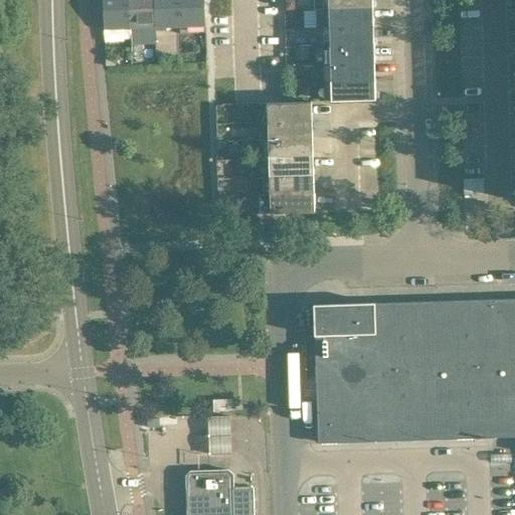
[(103,0),(104,30),(104,42),(114,41),(123,38),(130,38),(130,29),(128,0),(103,0)]
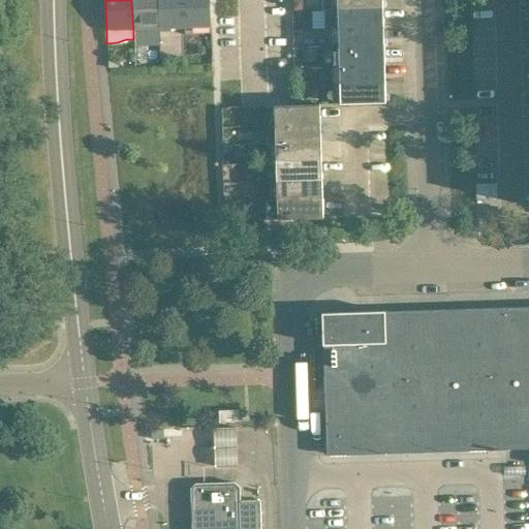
[(131,0),(133,30),(159,29),(157,0),(131,0)]
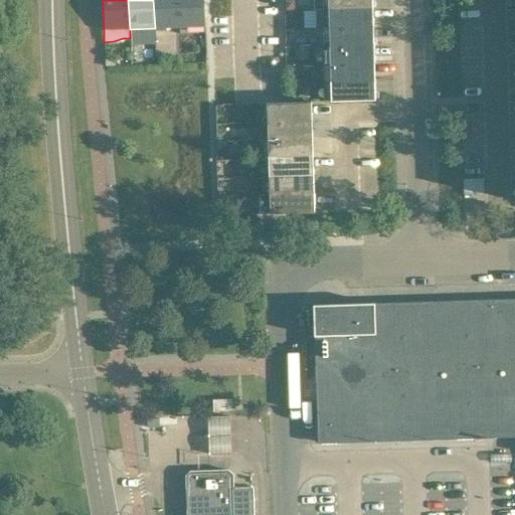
[(180,27),(178,0),(153,0),(155,28),(180,27)]
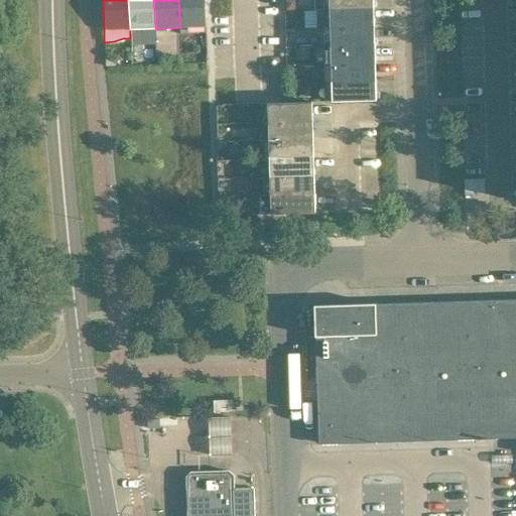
[(206,27),(204,0),(178,0),(180,27),(206,27)]
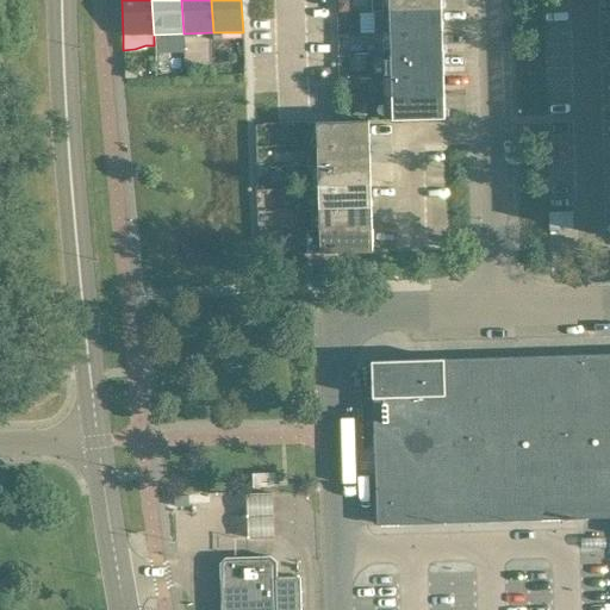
[(441,10),(440,0),(387,0),(388,11),(441,10)]
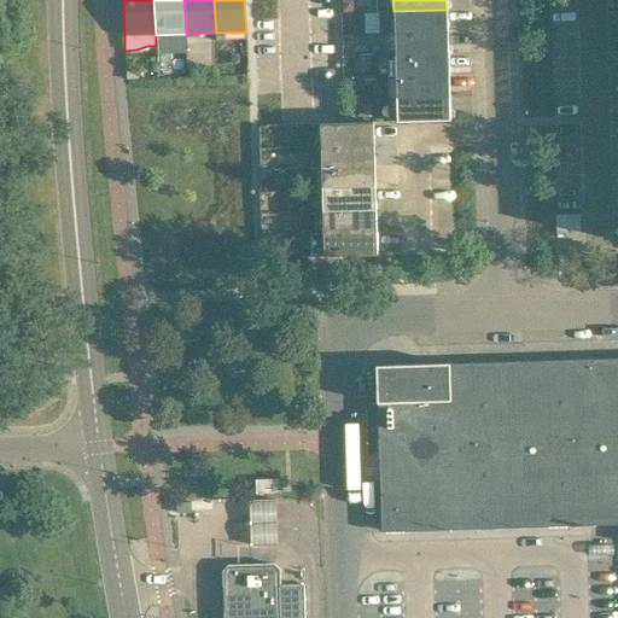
[(448,31),(447,10),(394,11),(379,12),(379,34),(388,34),(394,33),(448,31)]
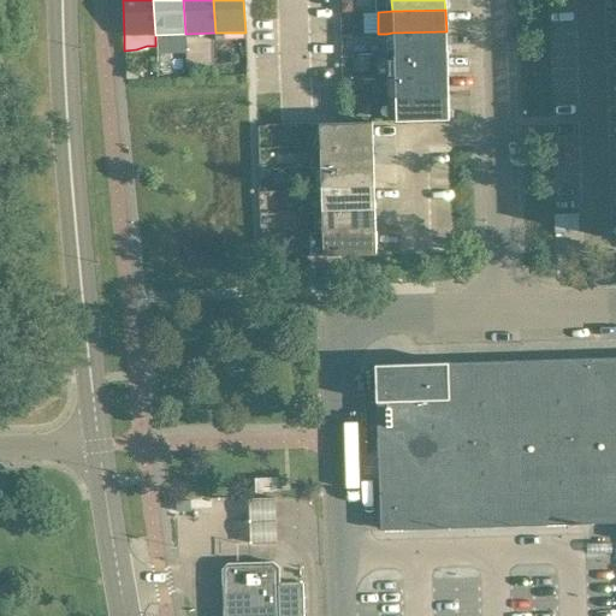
[(446,53),(446,31),(392,33),(394,54),(446,53)]
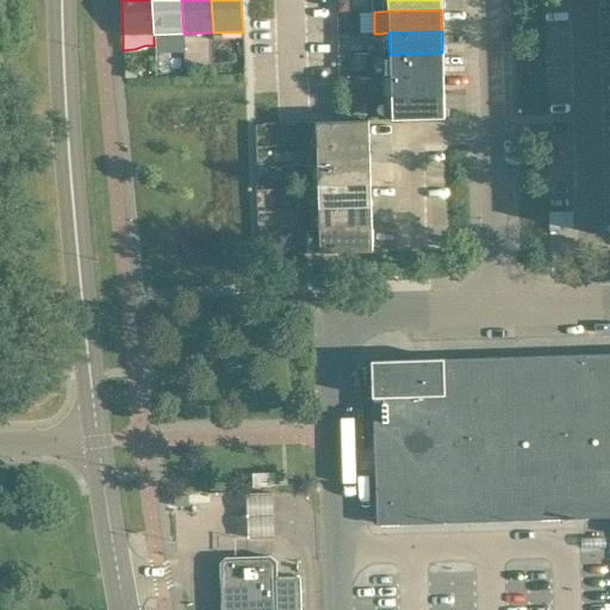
[(443,74),(442,53),(390,54),(391,75),(443,74)]
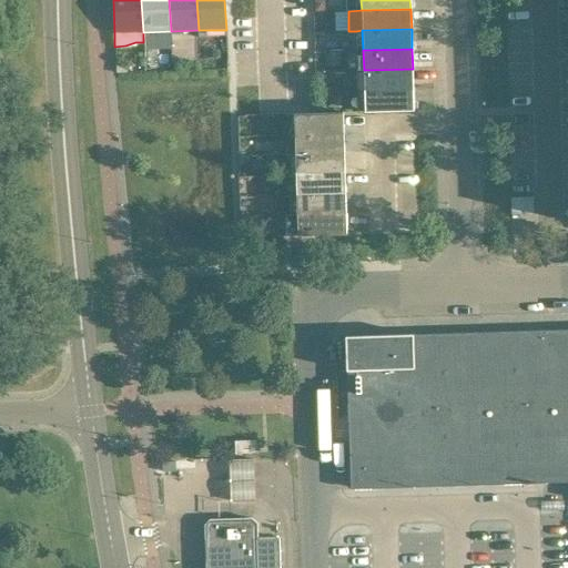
[(413,88),(413,69),(364,70),(364,90),(413,88)]
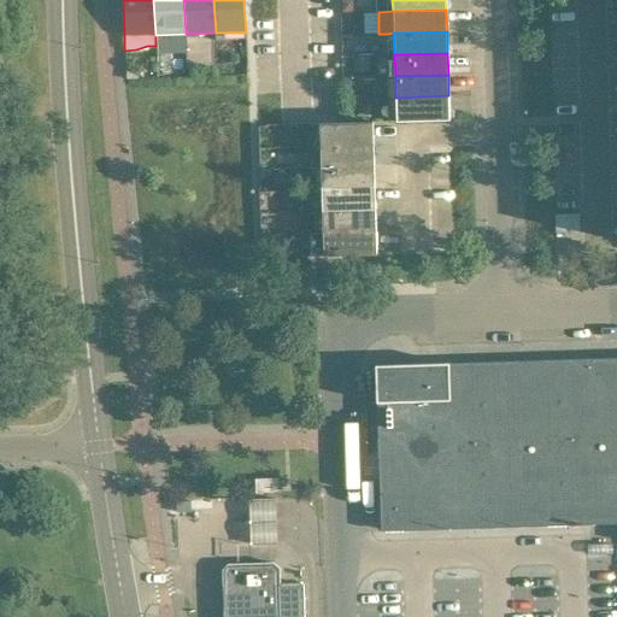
[(450,118),(448,95),(395,98),(397,121),(450,118)]
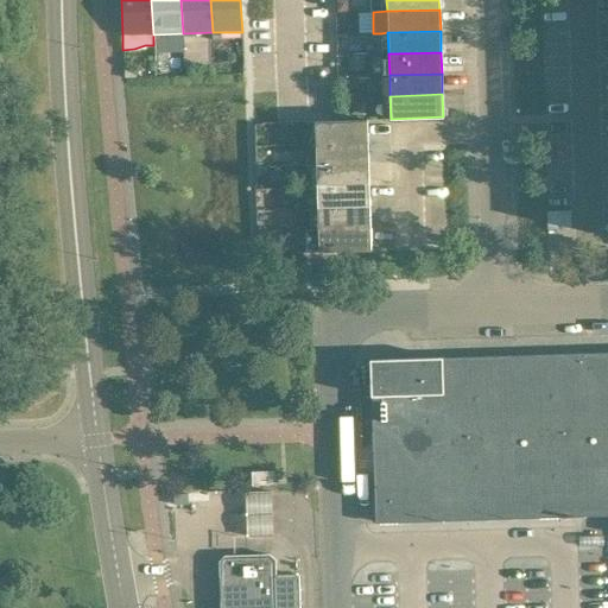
[(368,143),(368,120),(315,122),(316,145),(368,143)]
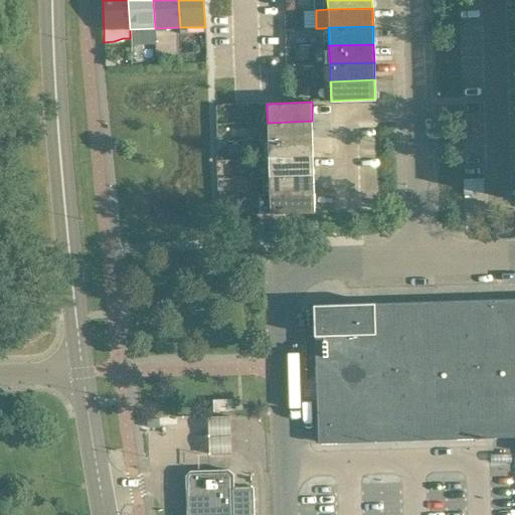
[(313,139),(312,121),(268,123),(268,141),(313,139)]
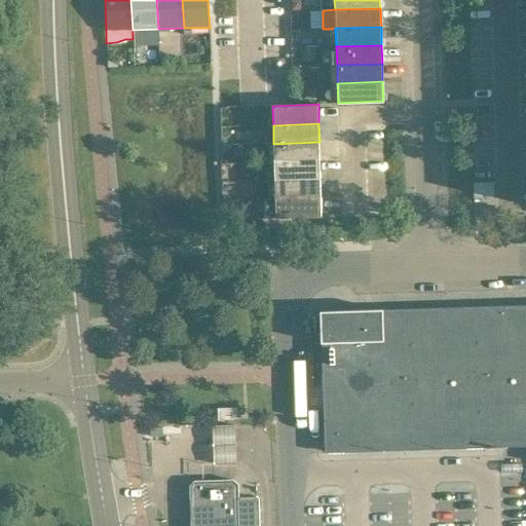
[(321,160),(320,142),(273,144),(263,144),(264,162),(274,162),(321,160)]
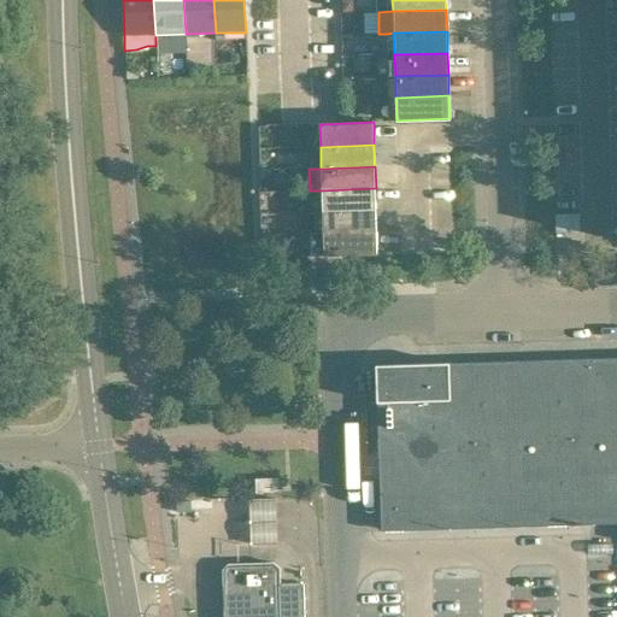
[(376,210),(376,188),(322,191),(323,212),(376,210)]
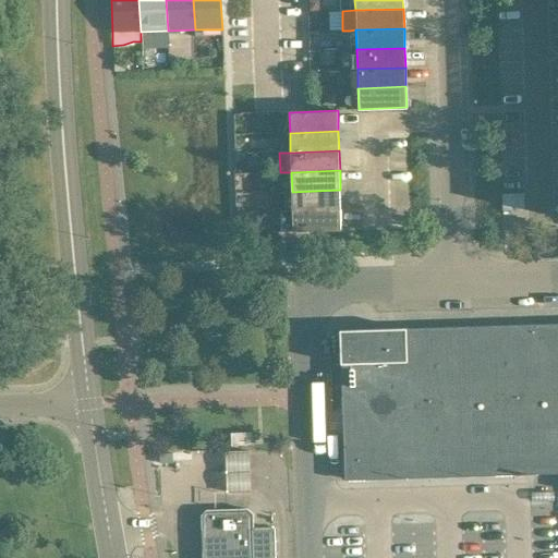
[(341,209),(340,190),(292,192),(293,209),(293,210),(341,209)]
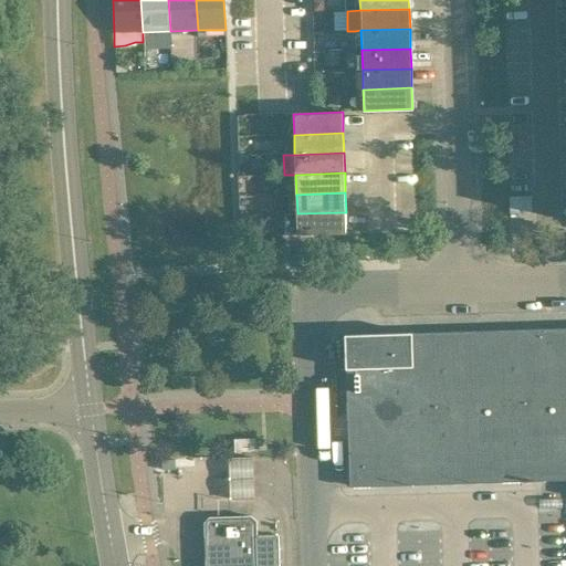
[(532,213),(532,202),(531,196),(510,197),(510,215),(532,213)]
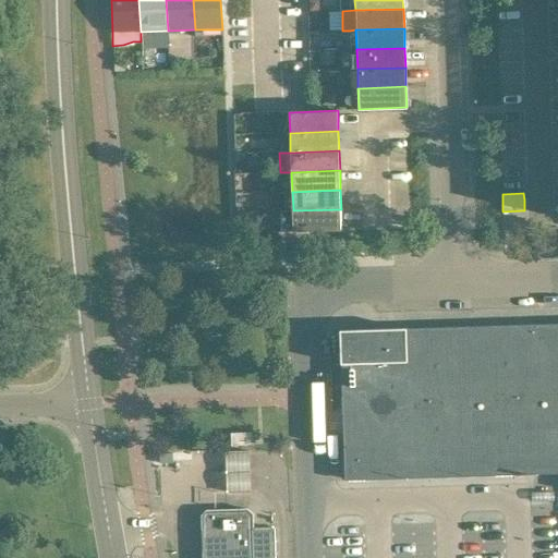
[(342,230),(341,209),(293,210),(293,209),(281,210),(282,232),(342,230)]
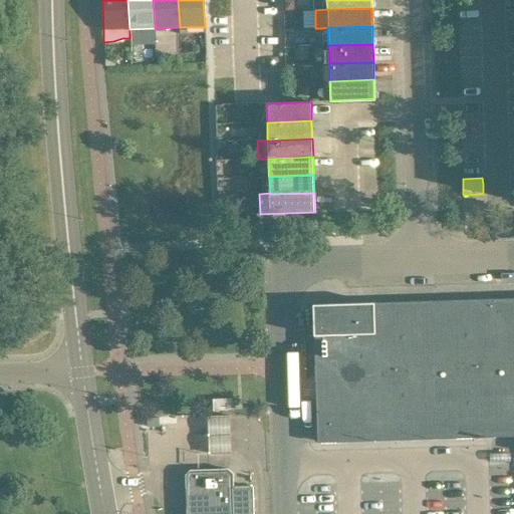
[(513,513),(513,297),(313,304),(317,443),(513,436),(513,513)]
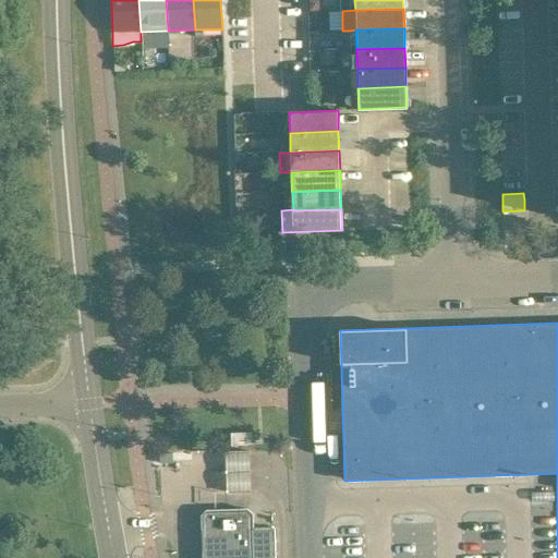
[(231,433),(231,446),(252,445),(252,432),(231,433)]
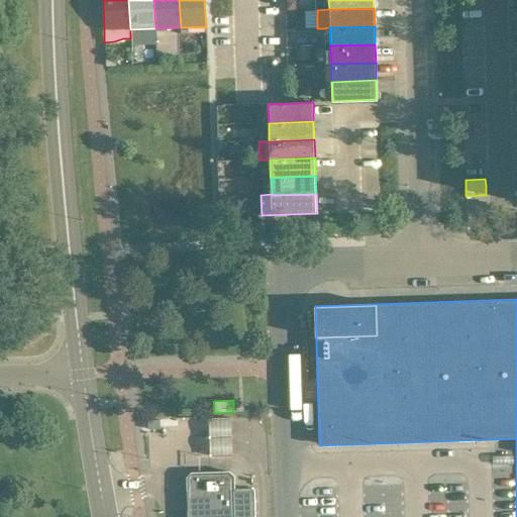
[(254,516),(254,490),(250,490),(245,490),(234,491),(234,477),(229,473),(191,474),(187,479),(188,516),(254,516)]
